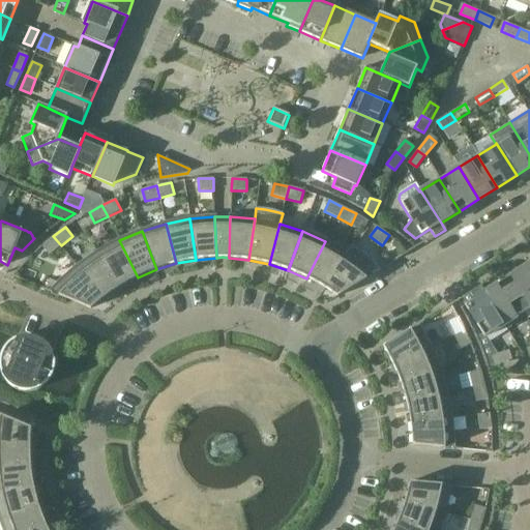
[(53,236),(41,245),(49,255),(61,245),(53,236)]
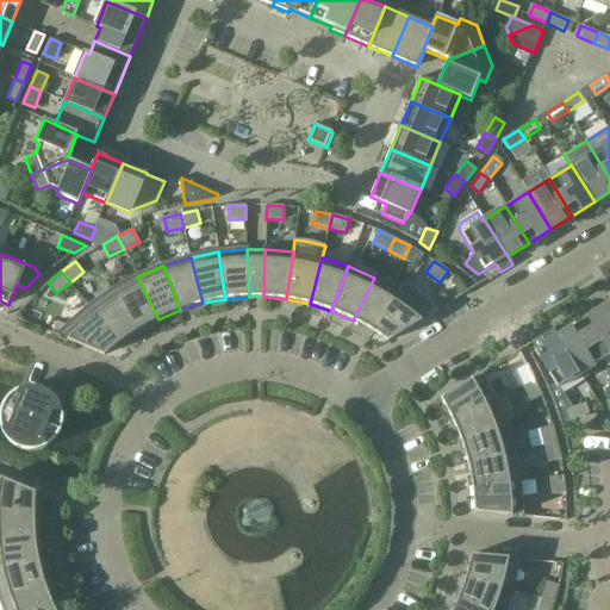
[(159,319),(137,277),(112,291),(138,330),(159,319)]
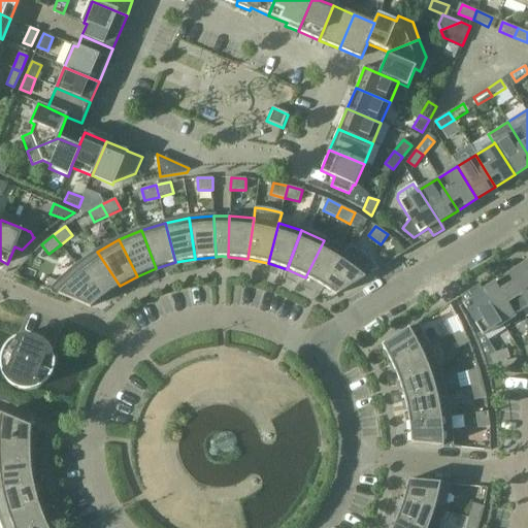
[(305,277),(323,287),(345,253),(324,240),(305,277)]
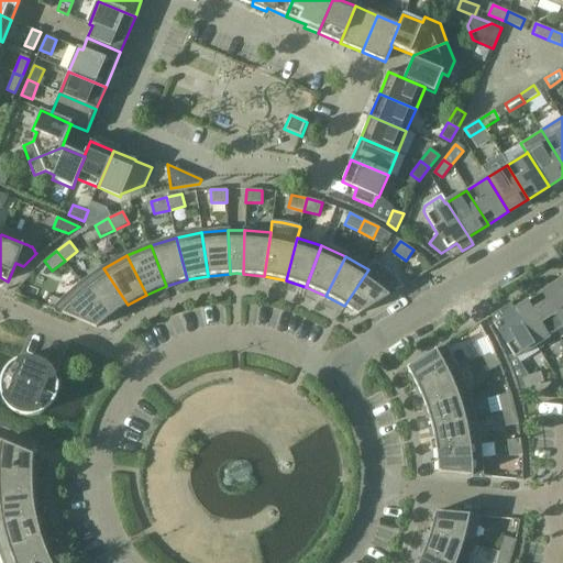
[(344,306),(359,316),(404,287),(396,277),(390,272),(383,266),(373,262),(368,269),(344,306)]
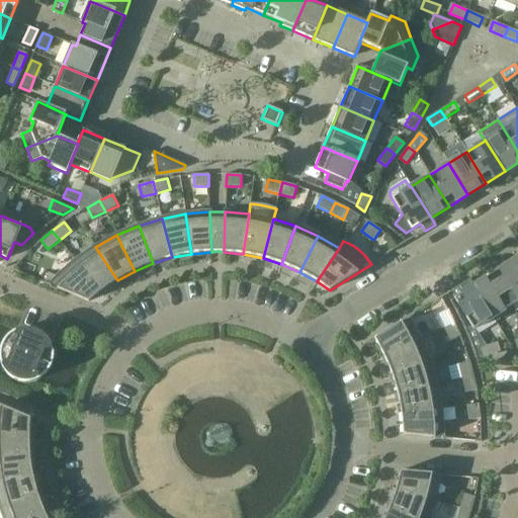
[(95,247),(75,260),(100,292),(117,280),(95,247)]
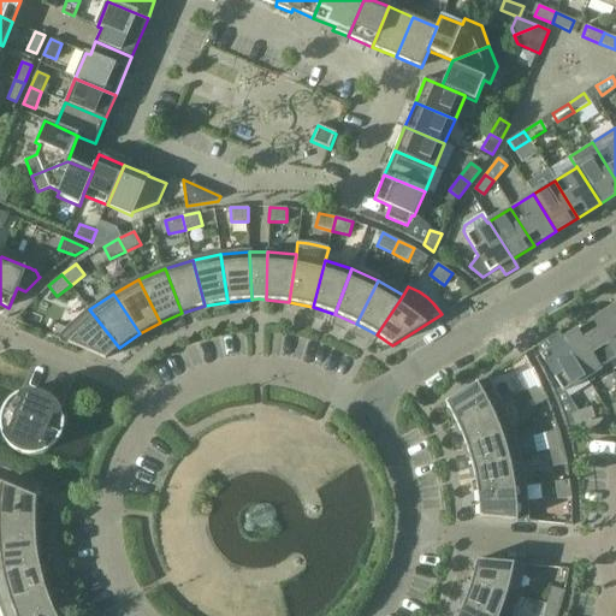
[(106,359),(119,348),(89,309),(59,339),(106,359)]
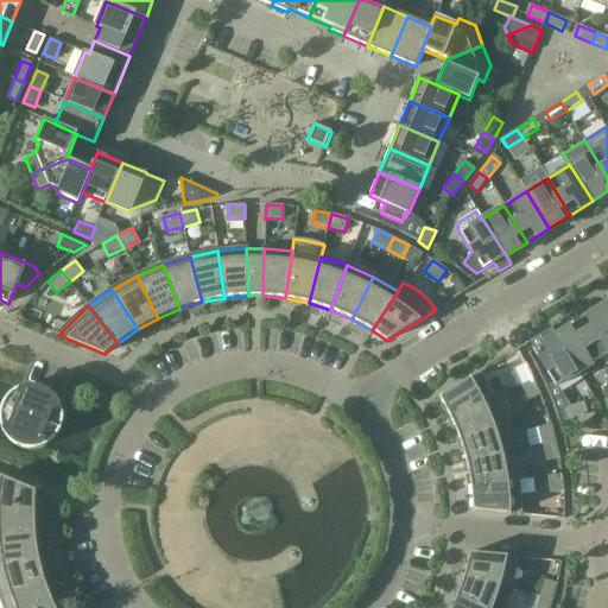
[(577,322),(600,359),(607,354),(607,323),(599,309),(577,322)]
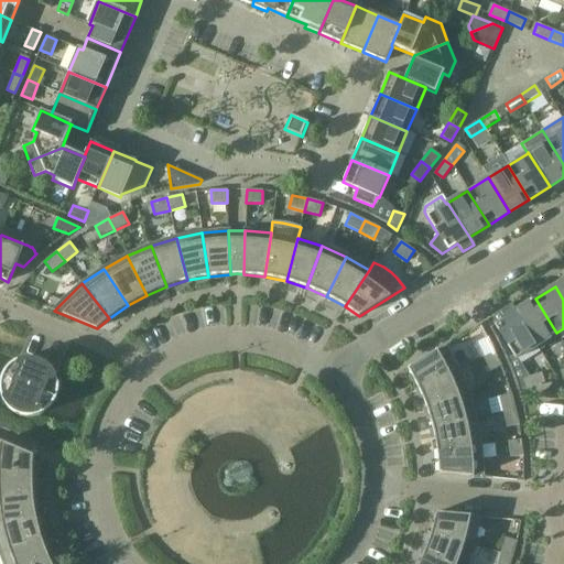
[(516,312),(537,346),(556,333),(535,299),(516,311),(516,312)]
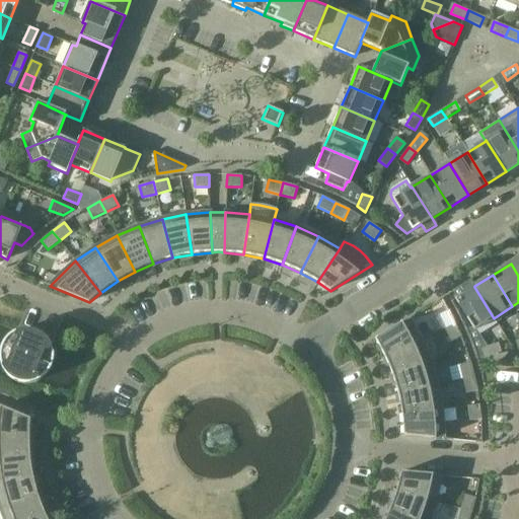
[(470,280),(459,286),(464,293),(455,299),(474,330),(494,318),(474,287),(474,286),(470,280)]
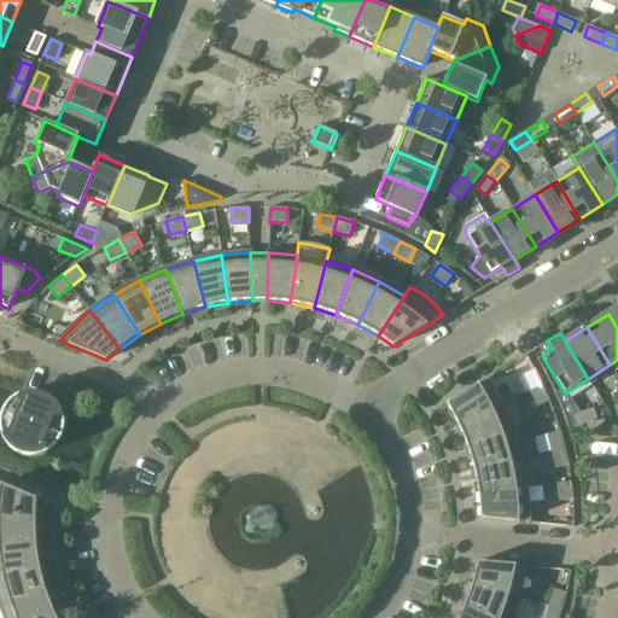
[(529,391),(542,385),(535,369),(522,377),(529,391)]
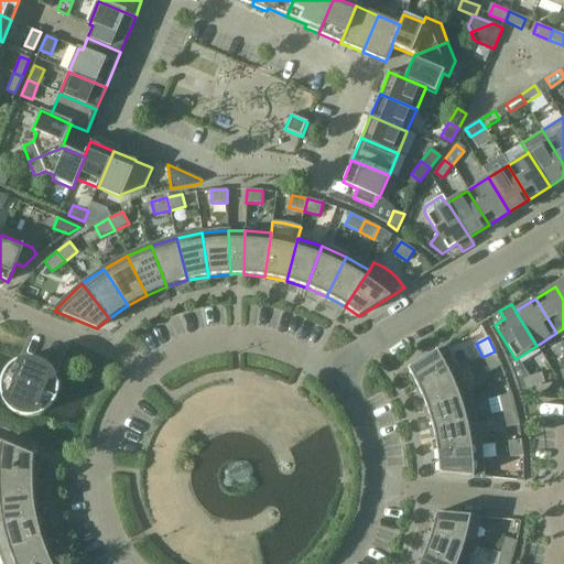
[(444,346),(408,369),(419,389),(457,369),(444,346)]
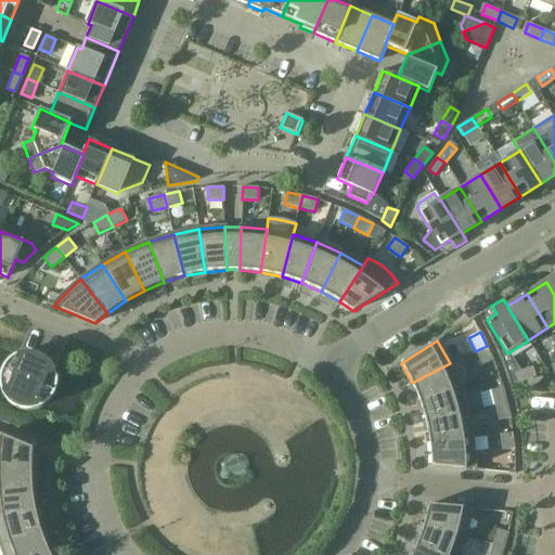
[(487,346),(475,351),(482,366),(493,360),(487,346)]
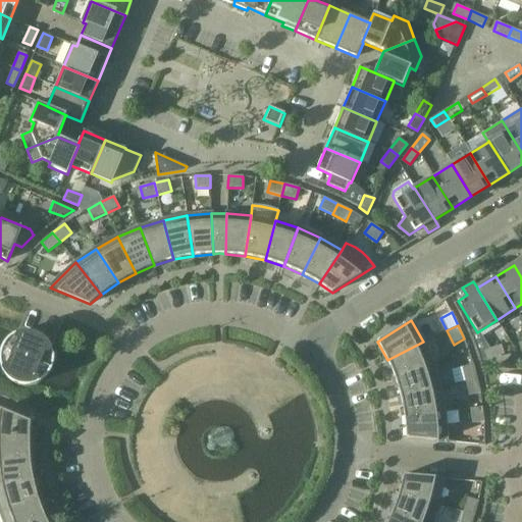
[(7,346),(7,347),(52,366),(53,366),(54,362),(54,358),(54,354),(53,350),(51,346),(48,342),(45,338),(42,336),(38,334),(34,333),(30,332),(24,333),(20,334),(16,336),(13,338),(10,342),(7,346)]
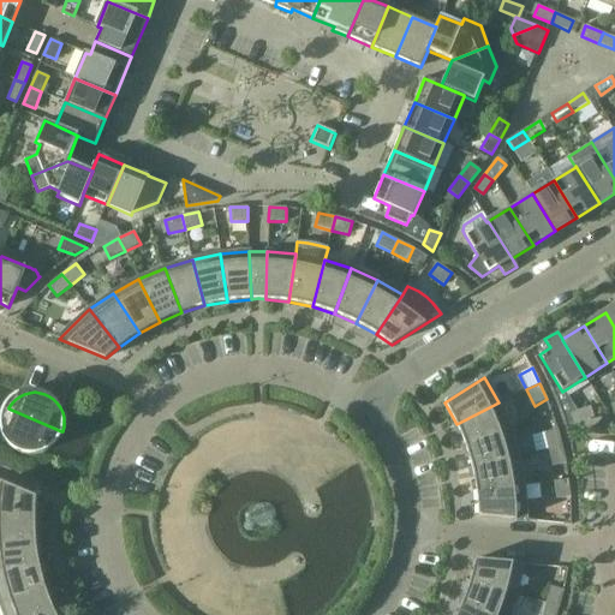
[(499,402),(457,424),(465,446),(509,430),(499,402)]
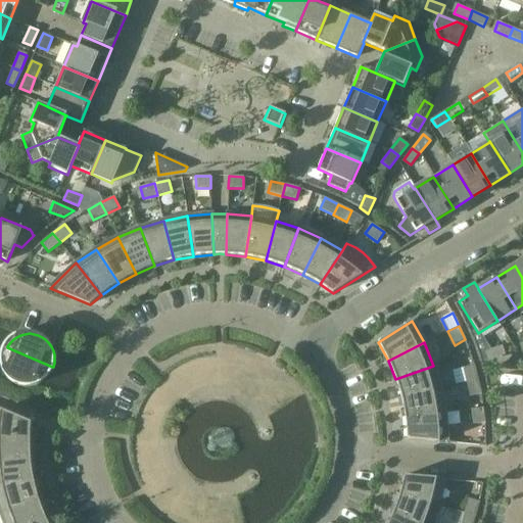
[(52,367),(7,347),(6,351),(5,355),(6,361),(7,365),(8,369),(11,372),(14,375),(17,378),(21,379),(26,381),(31,381),(35,381),(39,379),(43,378),(46,375),(49,372),(52,369),(52,367)]
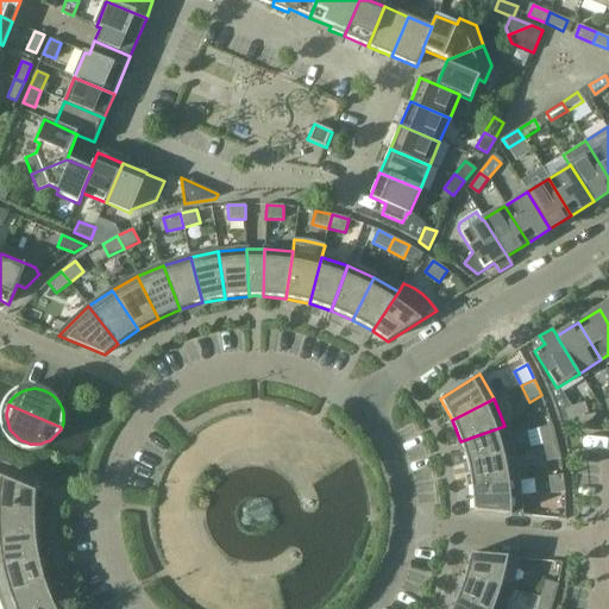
[(567,420),(585,414),(582,405),(564,410),(567,420)]
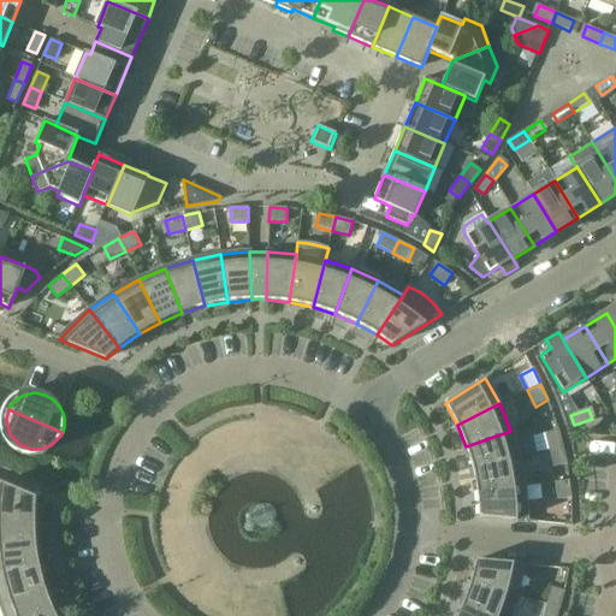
[(510,431),(466,446),(473,469),(519,458),(510,431)]
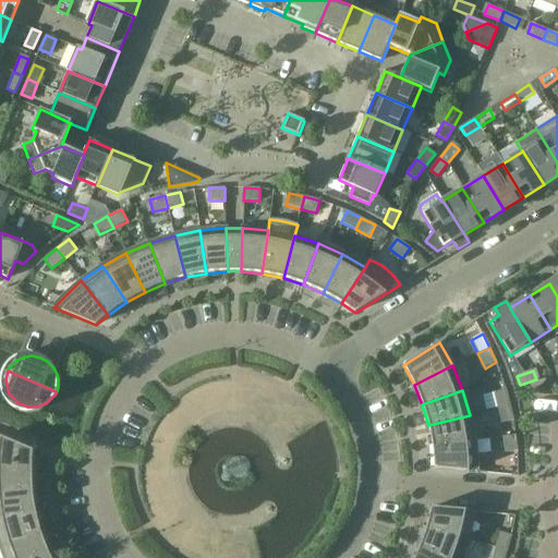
[(497,408),(510,405),(506,390),(494,393),(497,408)]
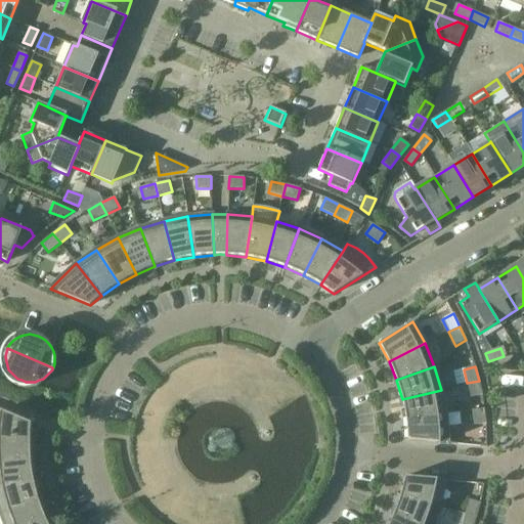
[(479,381),(467,383),(471,398),(482,395),(479,381)]
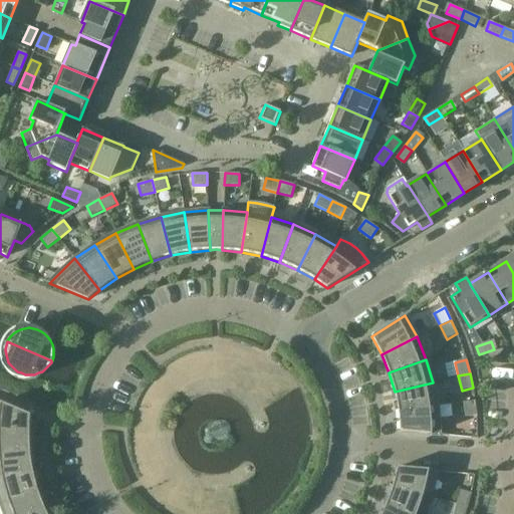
[(399,411),(438,406),(433,382),(395,392),(399,411)]
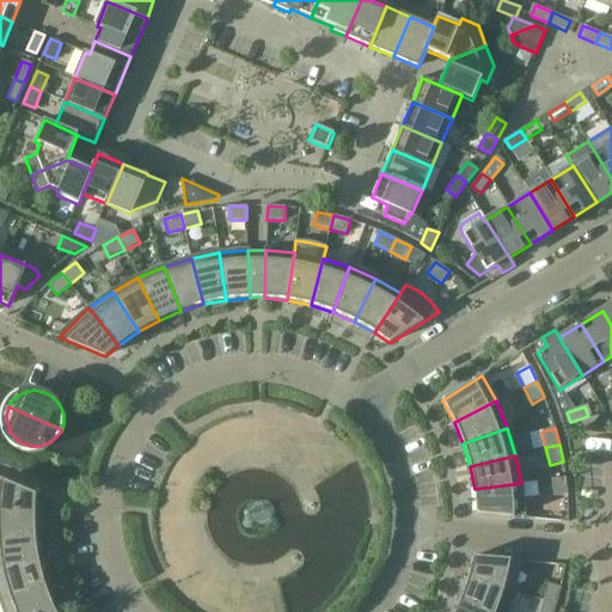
[(554,497),(568,495),(565,477),(551,479),(554,497)]
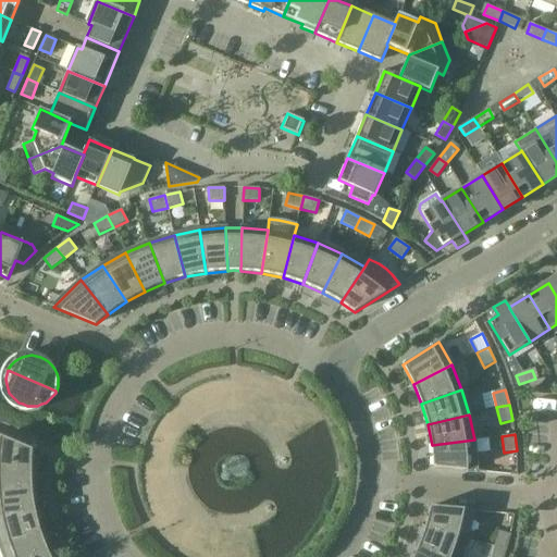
[(0,467),(32,469),(33,450),(0,435),(0,467)]
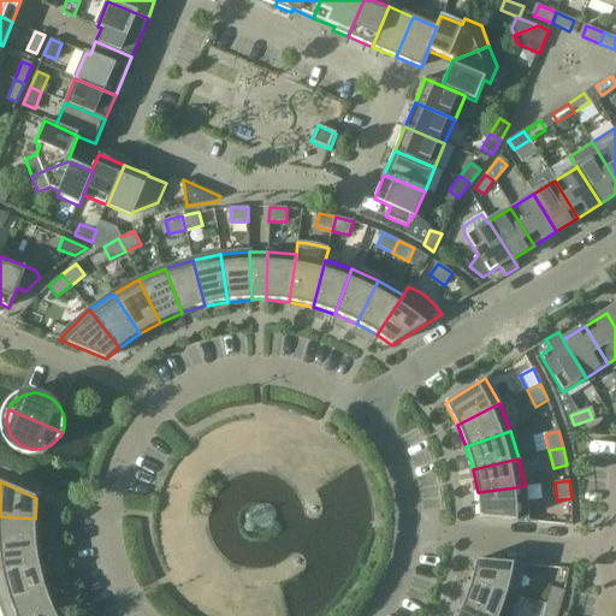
[(525,486),(478,492),(479,517),(527,521),(525,486)]
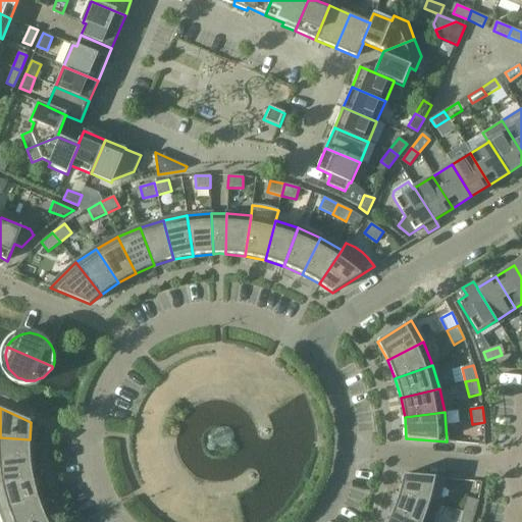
[(0,462),(31,460),(30,439),(0,437),(0,462)]
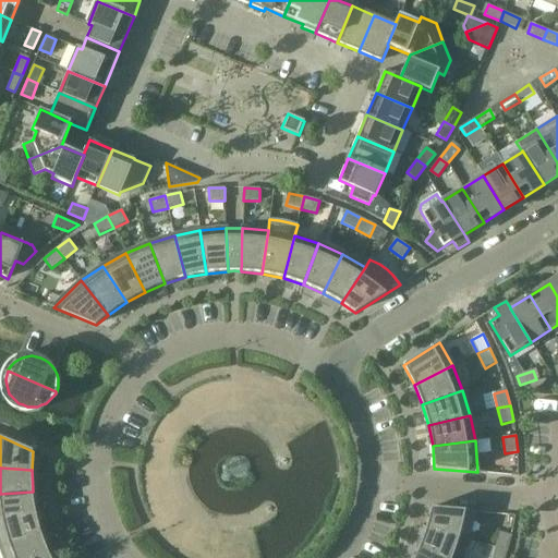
[(33,492),(0,494),(0,519),(36,512),(33,492)]
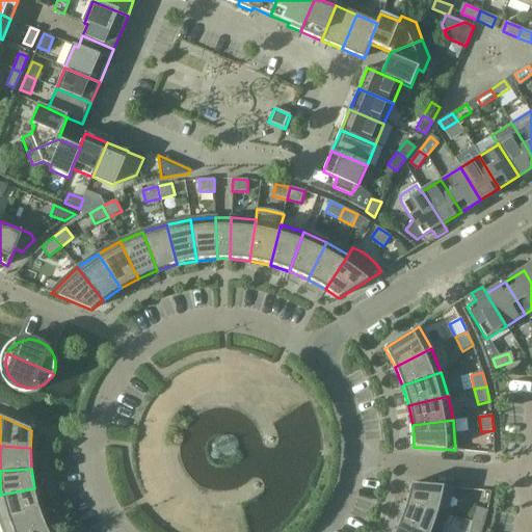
[(406,503),(446,514),(452,487),(411,484),(406,503)]
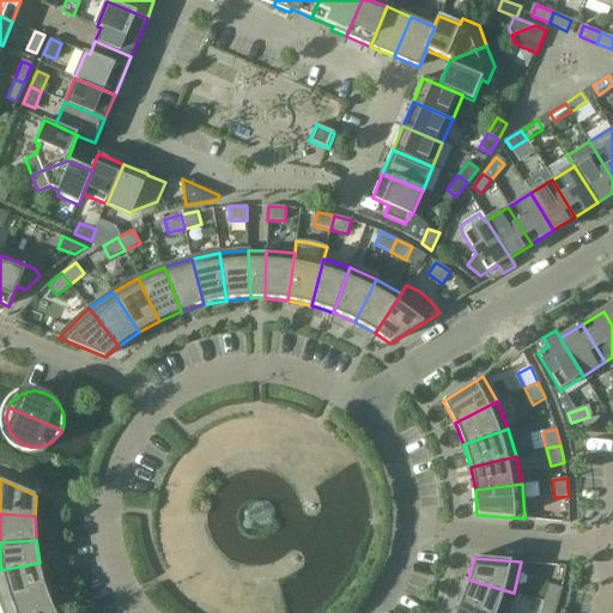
[(40,563),(0,570),(0,599),(0,600),(46,586),(40,563)]
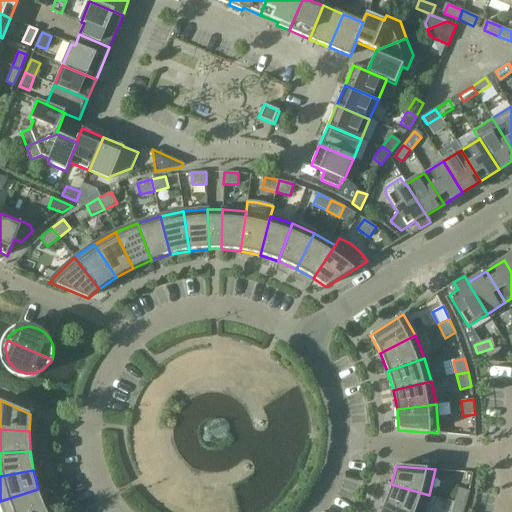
[(385,503),(408,511),(423,511),(429,495),(391,484),(385,503)]
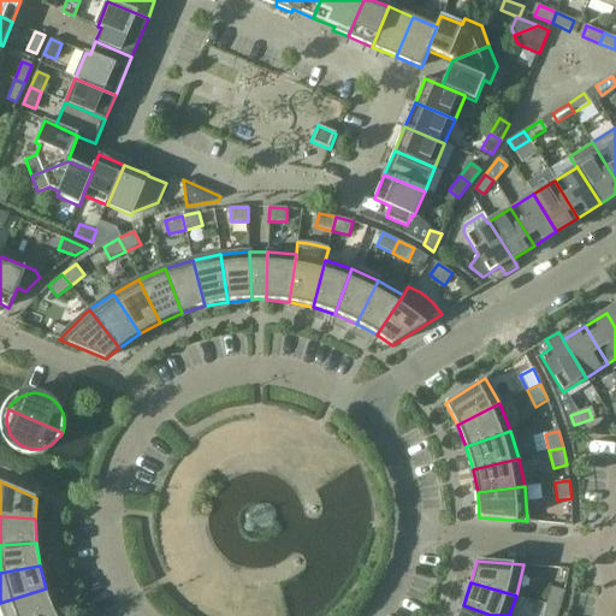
[(546,604),(560,608),(564,591),(551,587),(546,604)]
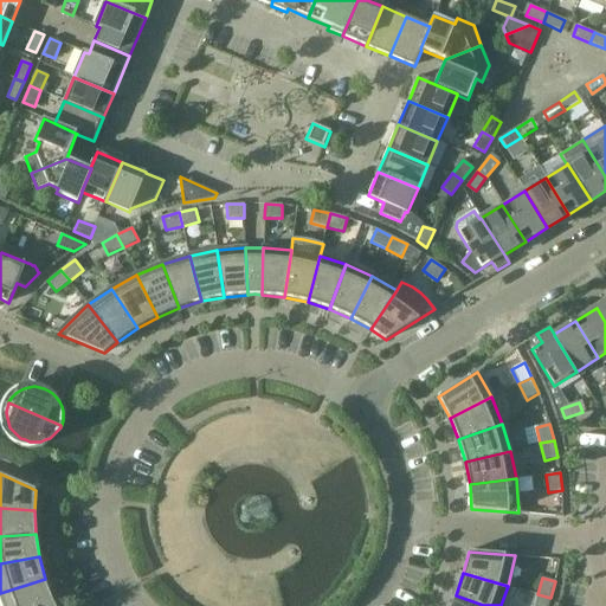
[(5,605),(40,605),(53,601),(45,579),(0,593),(5,605)]
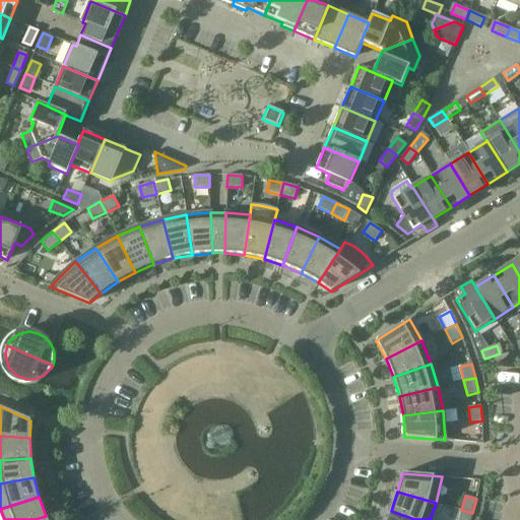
[(470,519),(472,513),(461,510),(457,519),(470,519)]
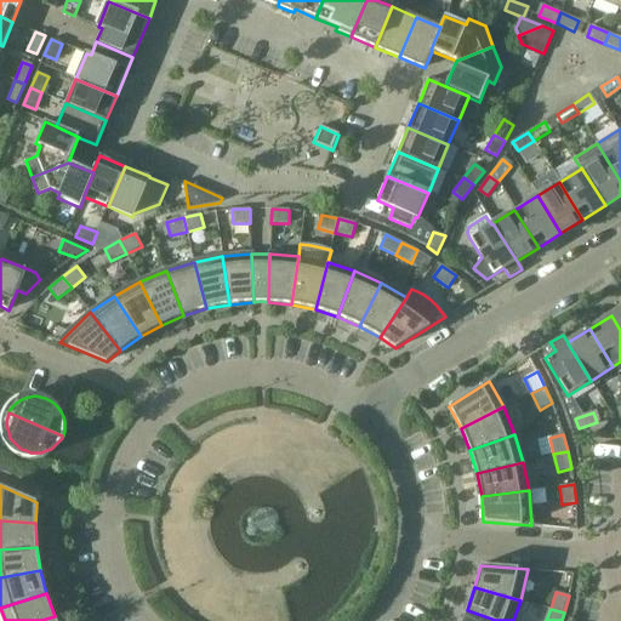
[(495,620),(467,610),(461,620),(495,620)]
